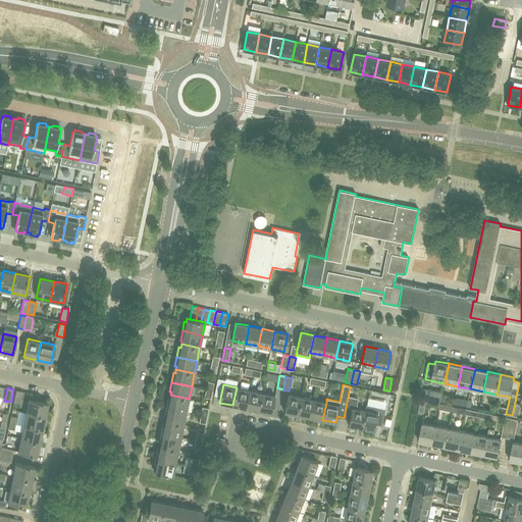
[(245,408),(249,390),(237,387),(232,405),(245,408)]
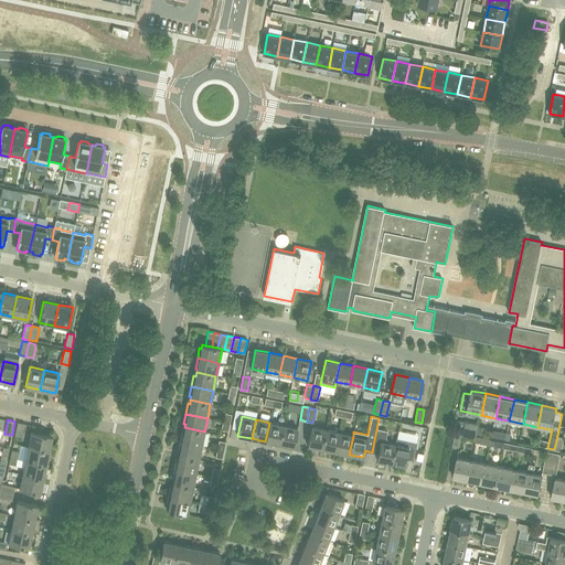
[(16,436),(22,437),(24,424),(18,422),(16,436)]
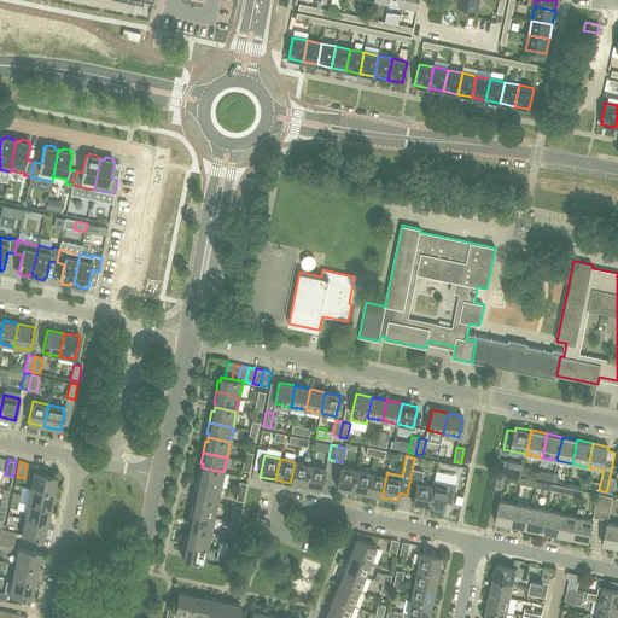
[(508,461),(507,471),(523,474),(524,465),(508,461)]
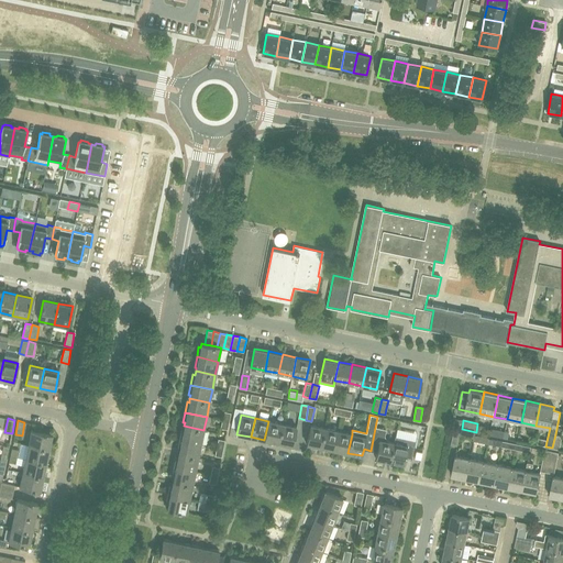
[(278,443),(283,423),(268,421),(264,440),(278,443)]
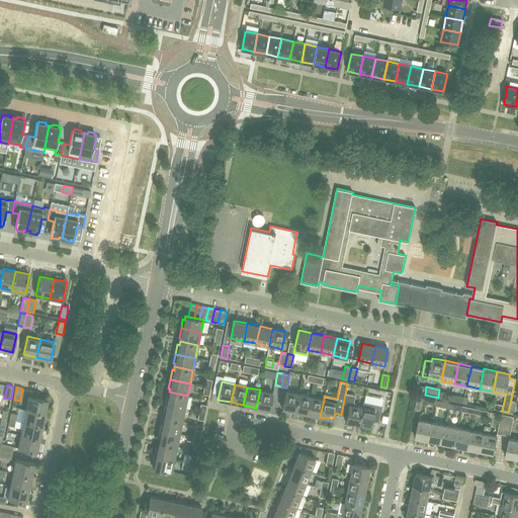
[(260,390),(256,408),(269,410),(272,393),(260,390)]
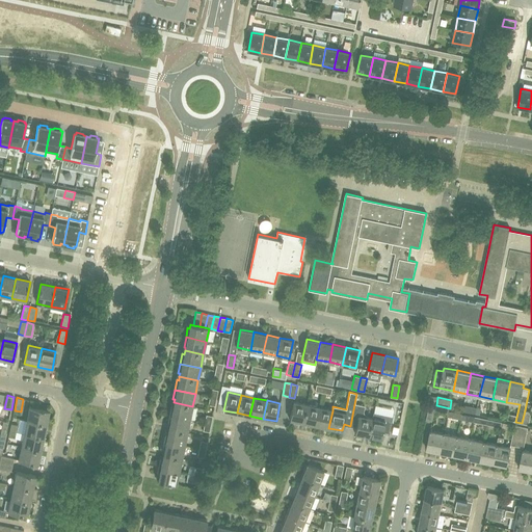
[(189,420),(192,406),(174,402),(174,406),(171,405),(169,416),(189,420)]
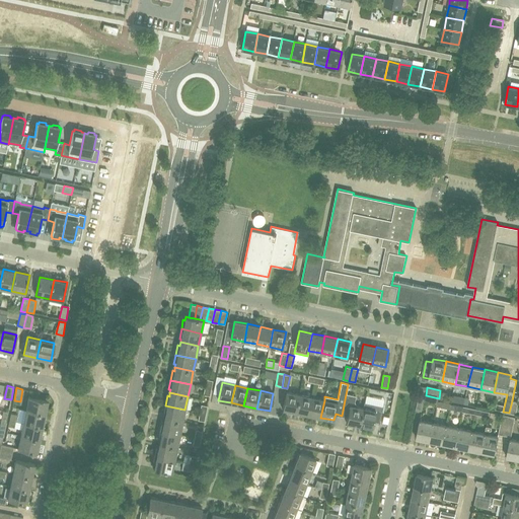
[(295,412),(299,394),(286,392),(283,410),(295,412)]
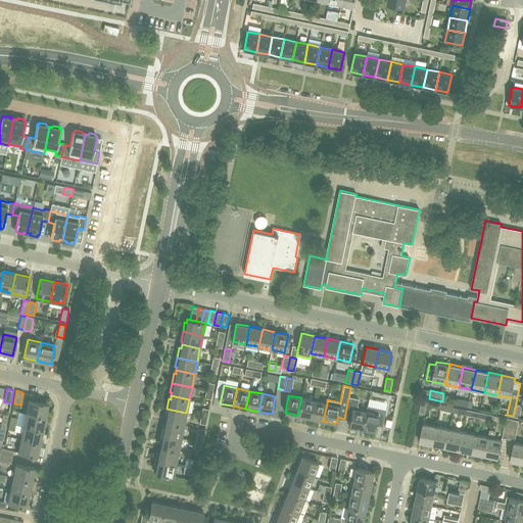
[(311,418),(315,400),(301,397),(297,415),(311,418)]
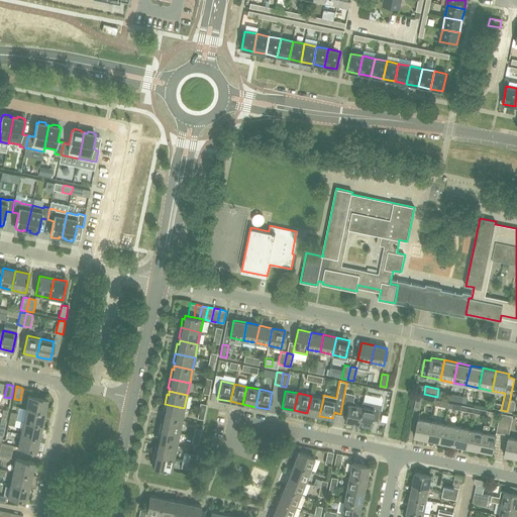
[(357,424),(362,406),(354,405),(352,401),(353,395),(344,393),(340,414),(346,415),(344,421),(357,424)]
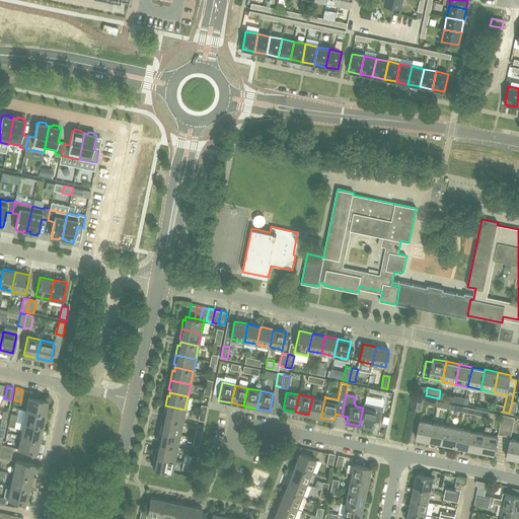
[(26,410),(46,414),(49,400),(29,396),(26,410)]
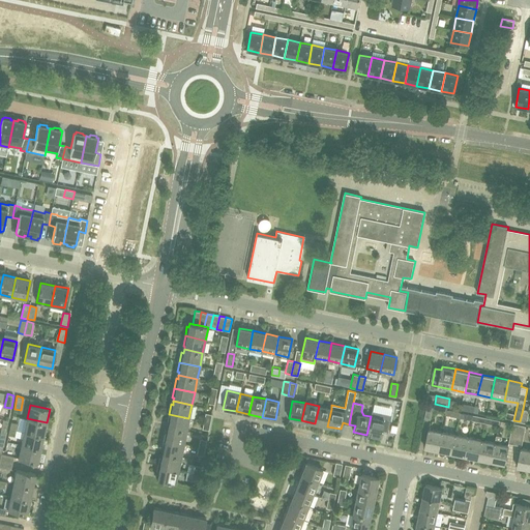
[(327,427),(331,409),(331,408),(319,406),(315,423),(327,427)]
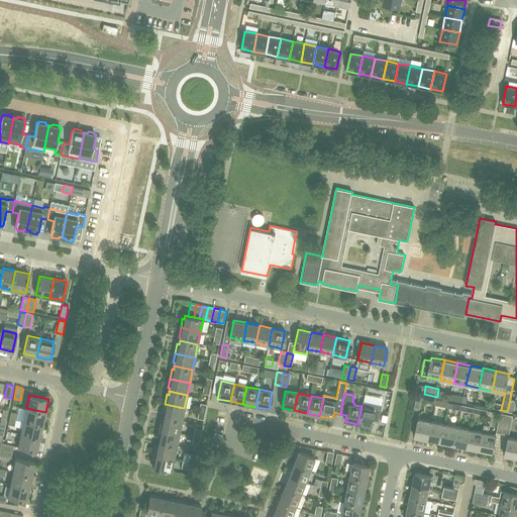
[(417,396),(414,408),(420,409),(423,397),(417,396)]
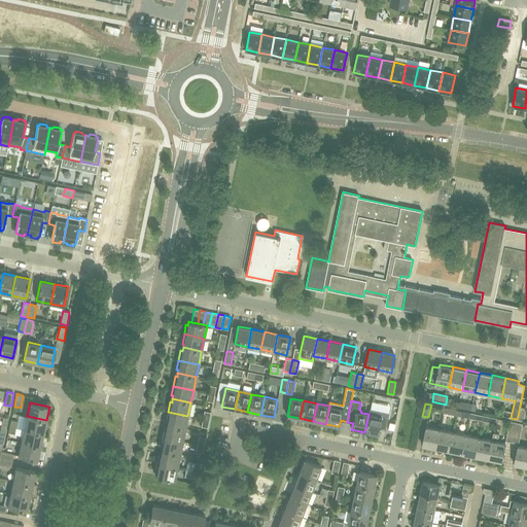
[(520,407),(517,419),(524,421),(526,408),(520,407)]
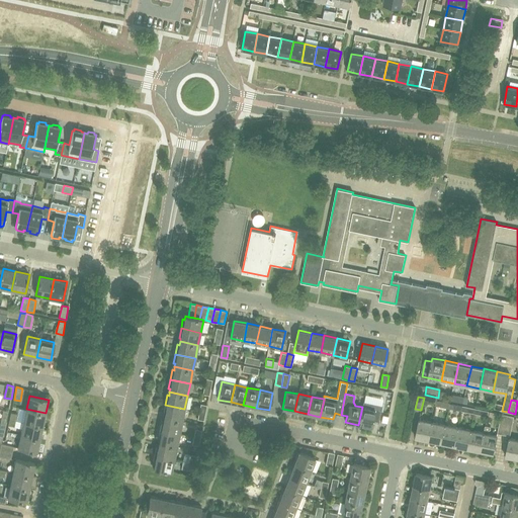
[(362,407),(358,425),(371,427),(372,422),(378,423),(382,406),(363,402),(362,407)]
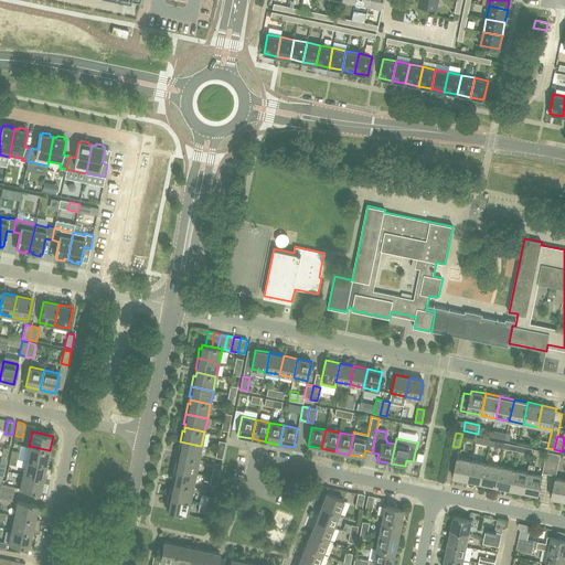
[(199,459),(201,446),(180,441),(178,451),(180,451),(179,455),(199,459)]
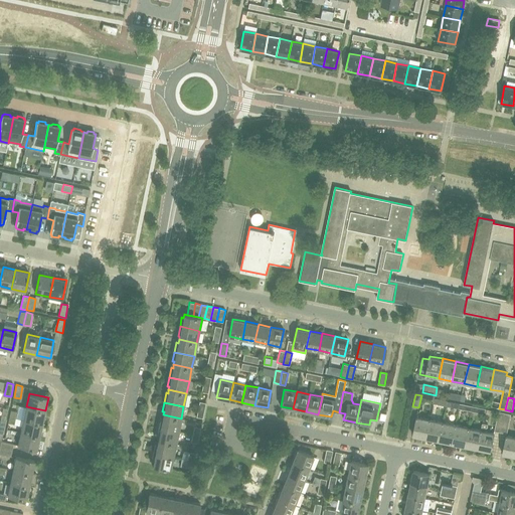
[(42,423),(45,410),(26,406),(23,419),(42,423)]
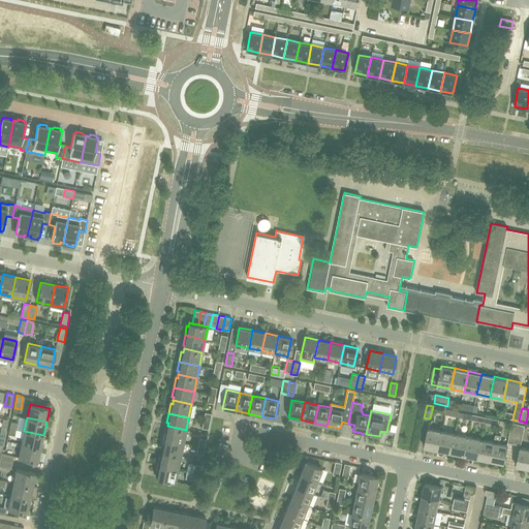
[(515,444),(519,424),(512,423),(508,442),(515,444)]
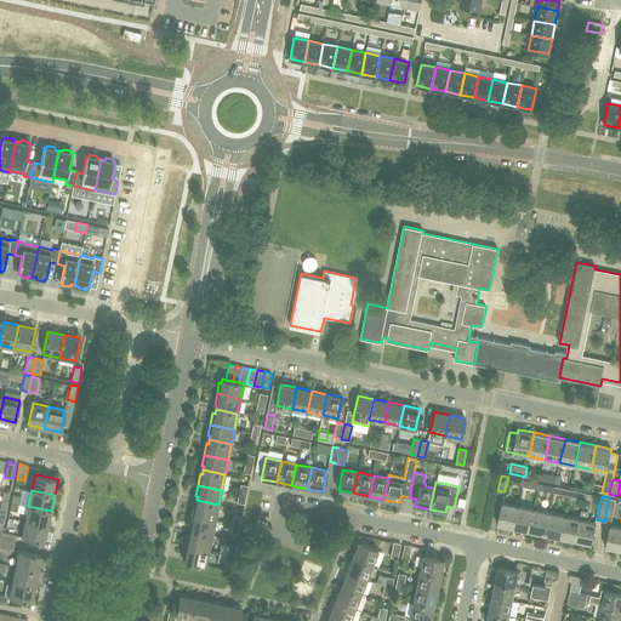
[(611,523),(613,514),(616,500),(609,497),(604,522),(611,523)]
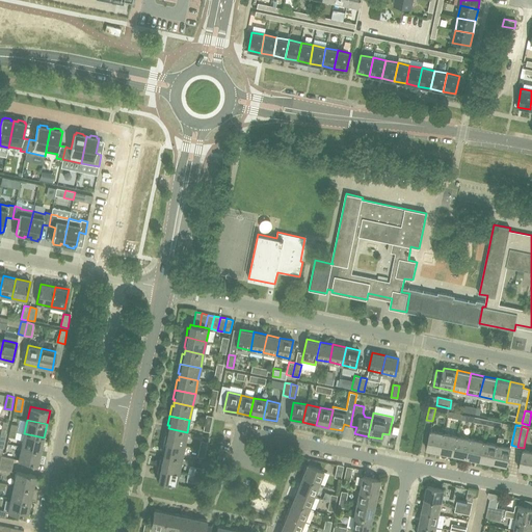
[(184,446),(187,432),(168,428),(167,432),(166,431),(164,442),(184,446)]
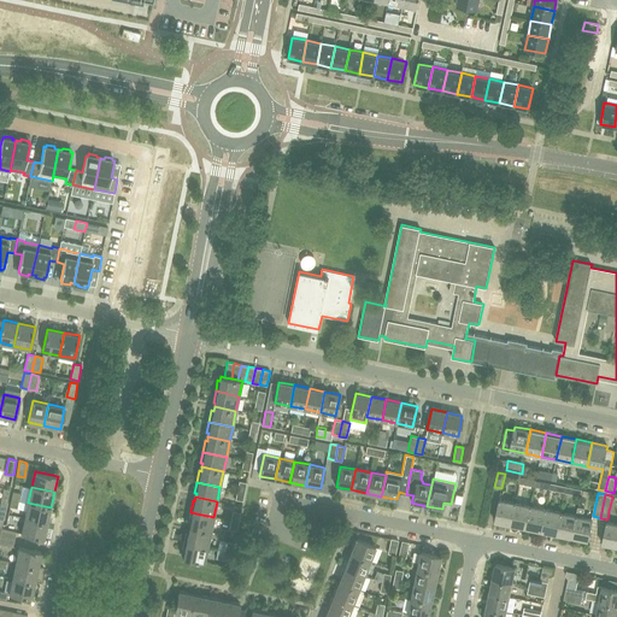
[(511,524),(515,503),(499,499),(494,521),(511,524)]
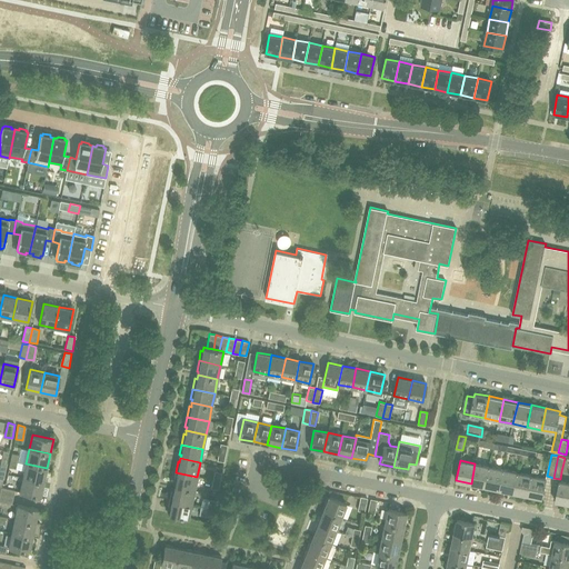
[(45,481),(47,468),(26,463),(22,478),(45,481)]
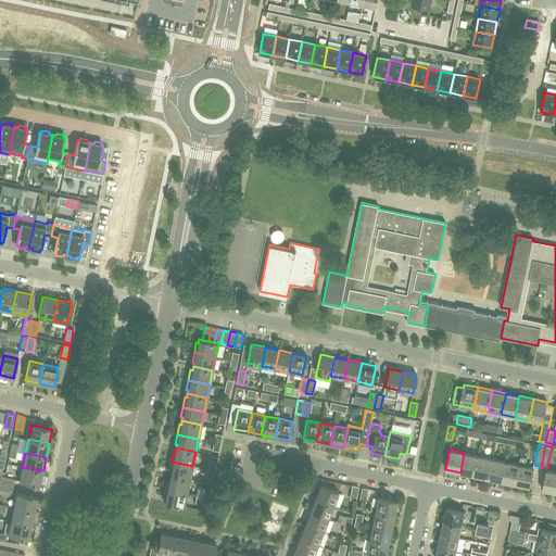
[(474,476),(478,455),(464,453),(460,472),(474,476)]
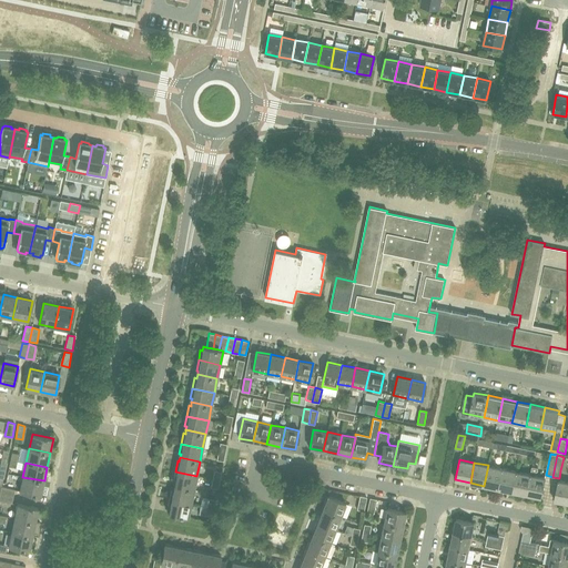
[(498,488),(503,468),(488,465),(484,486),(498,488)]
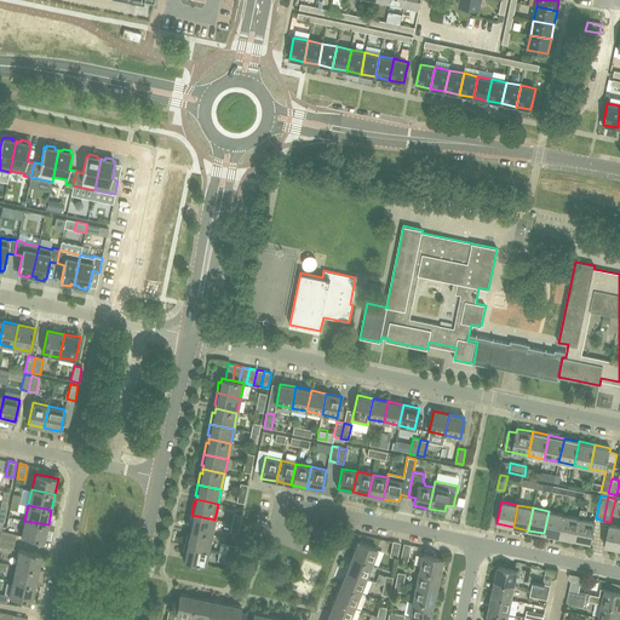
[(595,521),(585,518),(586,515),(587,515),(589,511),(581,510),(579,517),(574,540),(591,543),(595,521)]
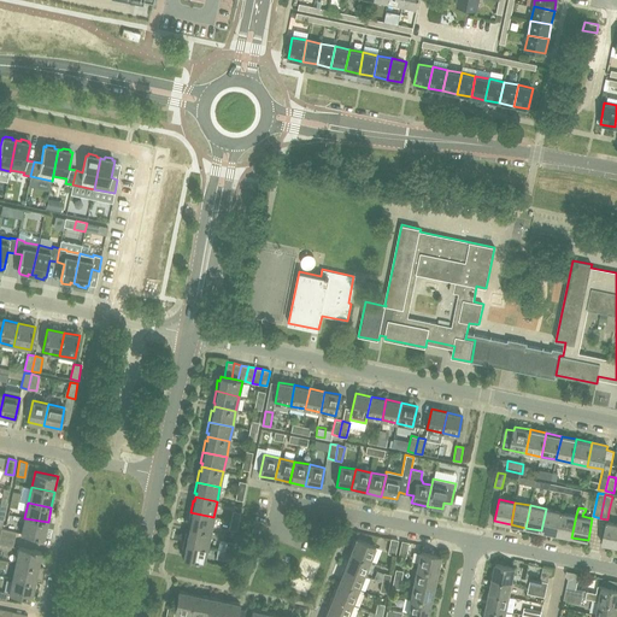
[(557,534),(562,512),(546,509),(541,530),(557,534)]
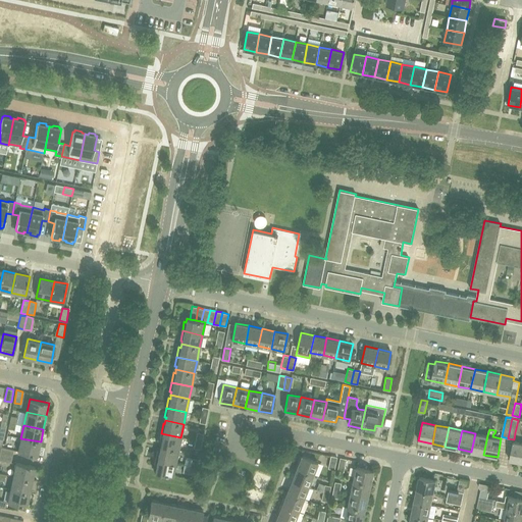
[(178,450),(180,437),(161,433),(159,442),(161,442),(160,446),(178,450)]
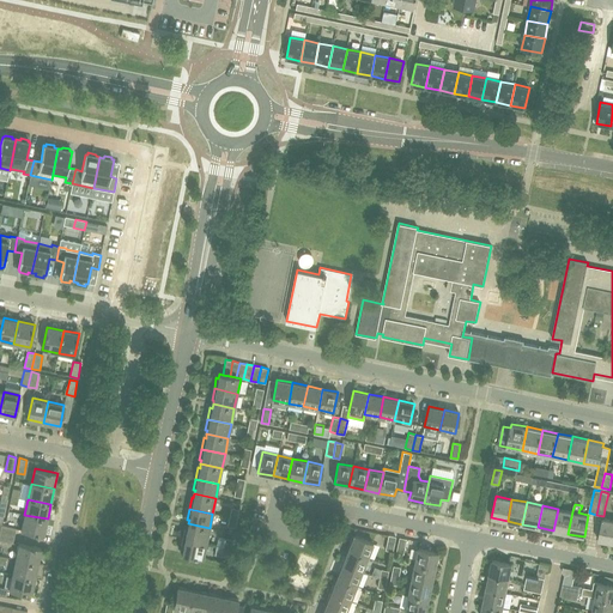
[(568,534),(572,511),(558,509),(553,530),(568,534)]
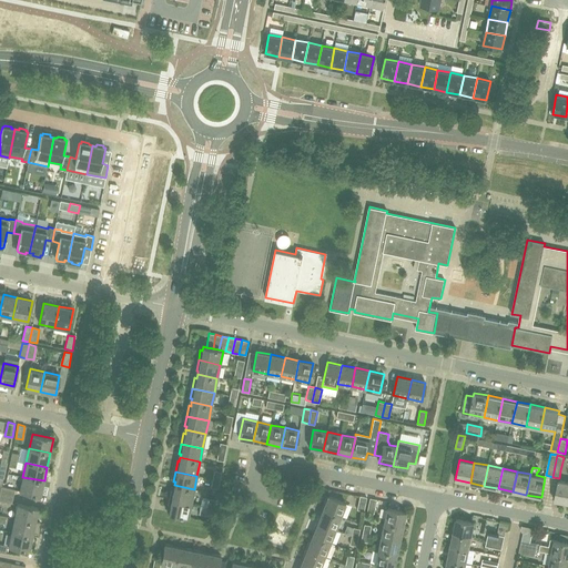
[(41,496),(44,480),(22,477),(20,492),(41,496)]
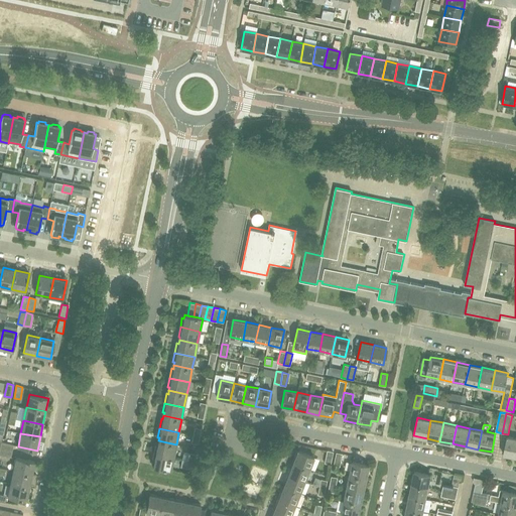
[(515,457),(515,437),(507,436),(503,455),(515,457)]
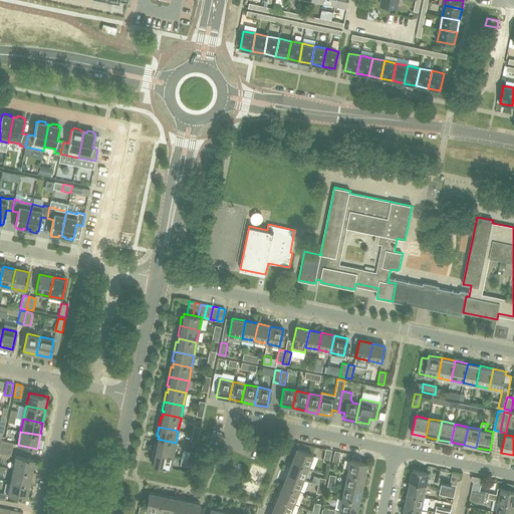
[(173,456),(176,443),(158,439),(157,443),(155,442),(154,452),(173,456)]
